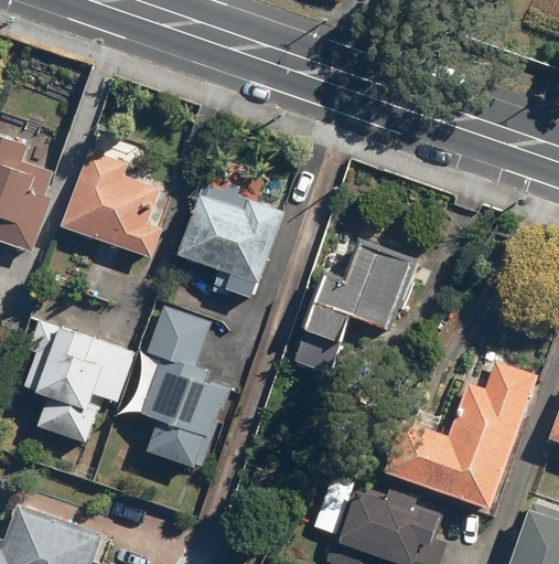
[(0,241),(30,252),(49,199),(41,197),(50,171),(20,161),(25,146),(0,137),(0,241)]
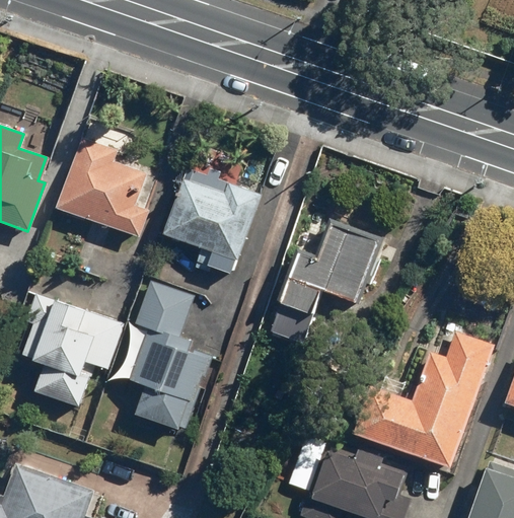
[(56,209),(140,236),(149,210),(134,206),(145,173),(111,162),(115,150),(79,138),(56,209)]
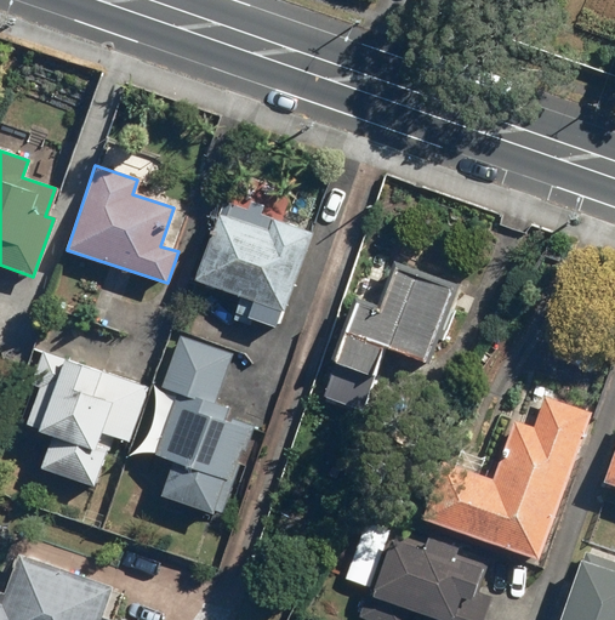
[(280,311),(286,312),(313,233),(273,220),(271,231),(220,214),(198,280),(239,294),(233,312),(274,325),(280,311)]
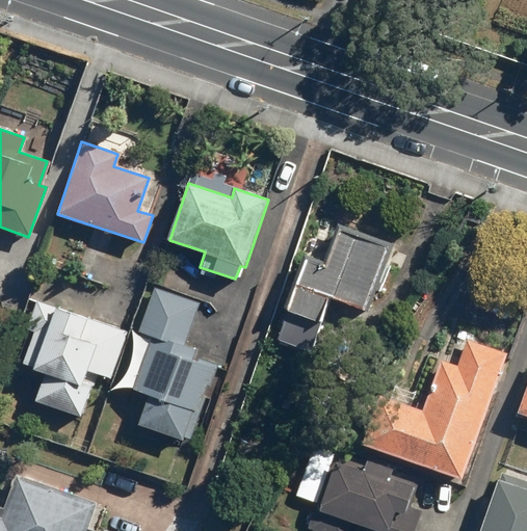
[(280,336),(310,347),(320,321),(324,322),(334,297),(368,310),(392,244),(343,227),(330,265),(309,257),(280,336)]
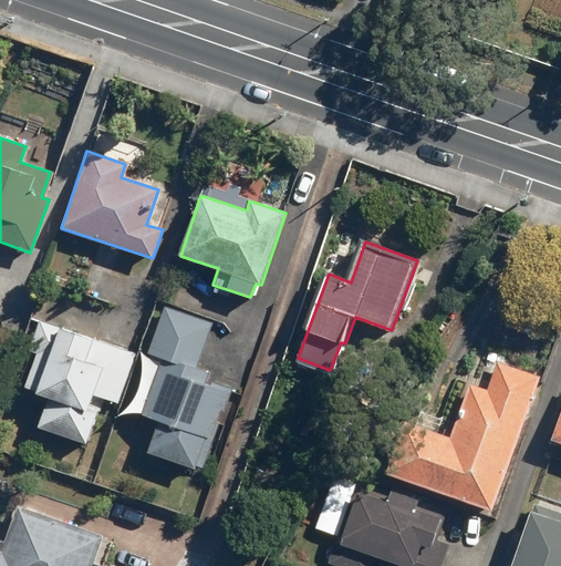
[(224,410),(229,392),(204,384),(207,372),(195,368),(210,322),(160,306),(145,354),(159,359),(142,414),(157,420),(146,453),(196,469),(206,438),(210,439),(220,409),(224,410)]
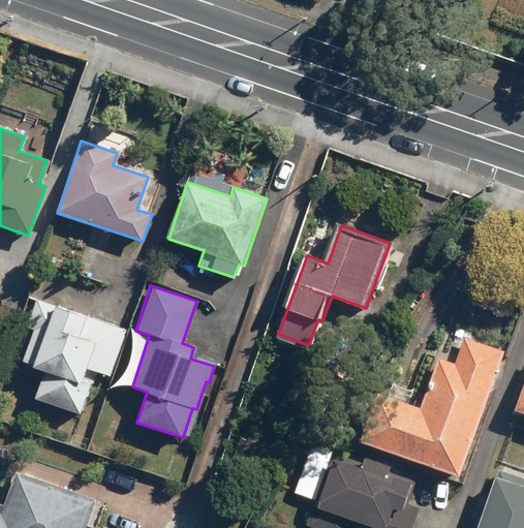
[(34,399),(79,414),(90,382),(84,380),(88,369),(106,375),(123,330),(33,299),(24,327),(32,330),(21,362),(44,369),(34,399)]
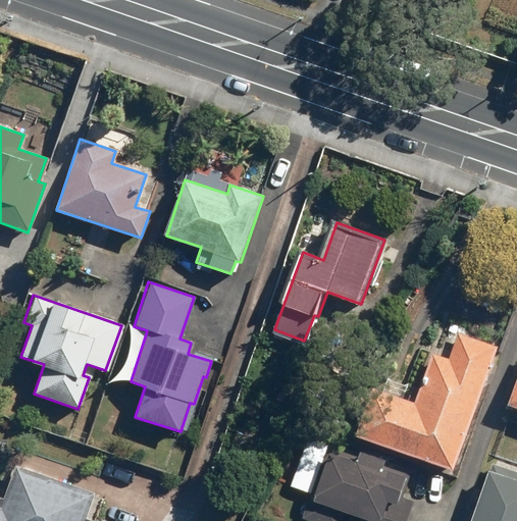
[(356,436),(454,469),(496,347),(455,333),(446,360),(431,355),(414,404),(371,389),(356,436)]
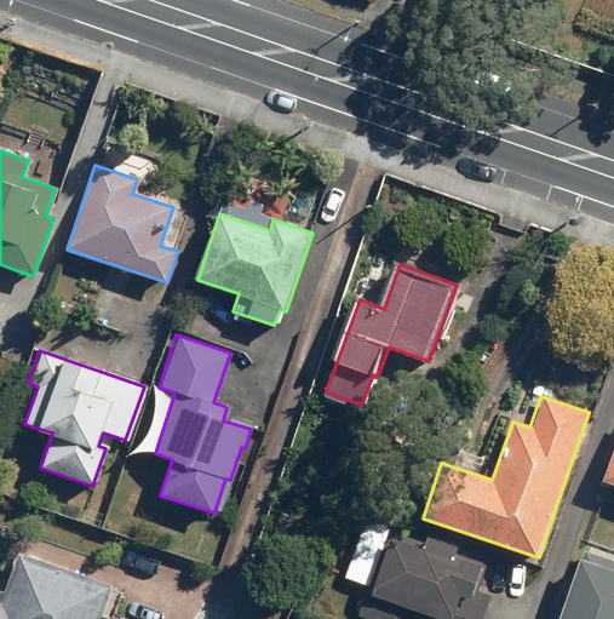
[(613,429),(596,480),(613,486),(613,429)]
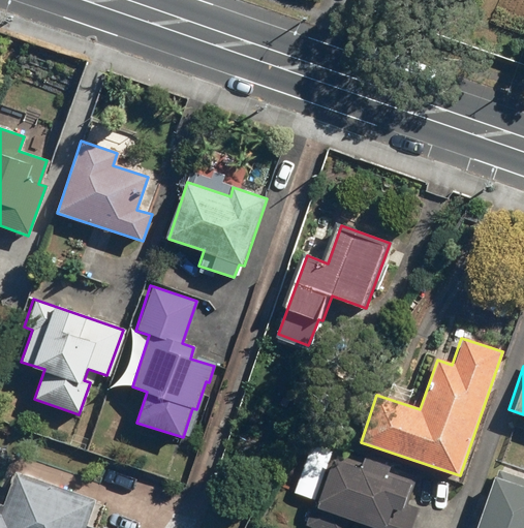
[(407,527),(414,507),(404,504),(411,484),(387,476),(390,467),(361,458),(359,466),(330,457),(318,494),(311,491),(301,525),(310,527),(342,527),(346,518),(357,521),(353,527),(407,527)]
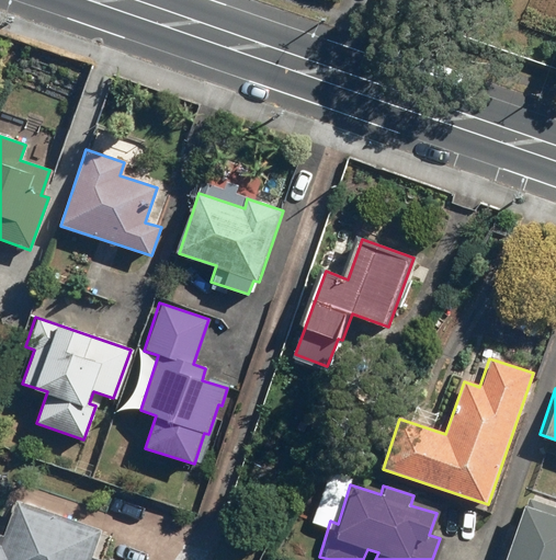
[(555,559),(555,506),(530,498),(525,506),(521,505),(501,559),(555,559)]
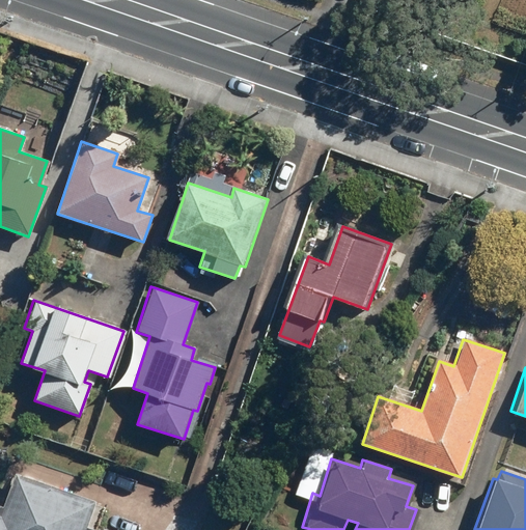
[(83,529),(93,501),(14,475),(0,517),(0,529),(83,529)]
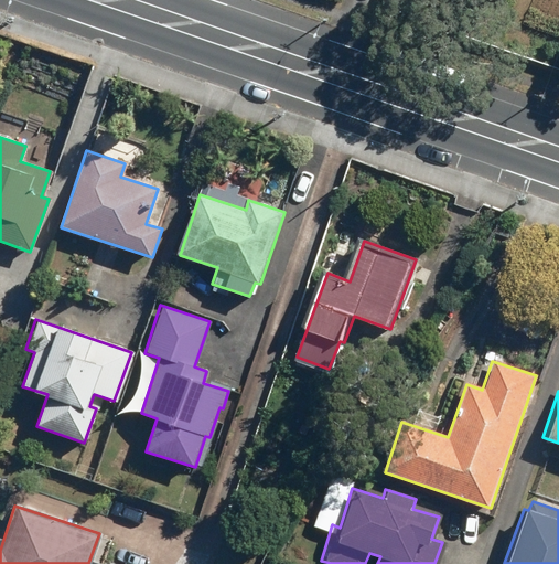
All buildings are outlined.
